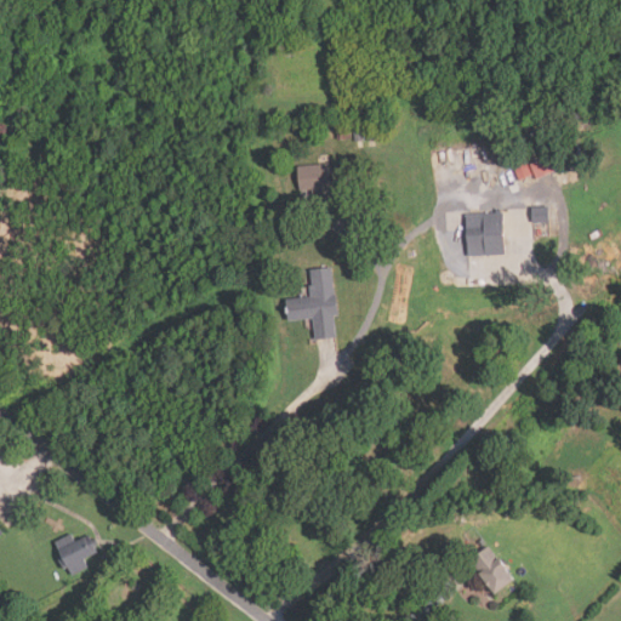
[(377,141),(368,141),(368,129),(377,127),(377,141)]
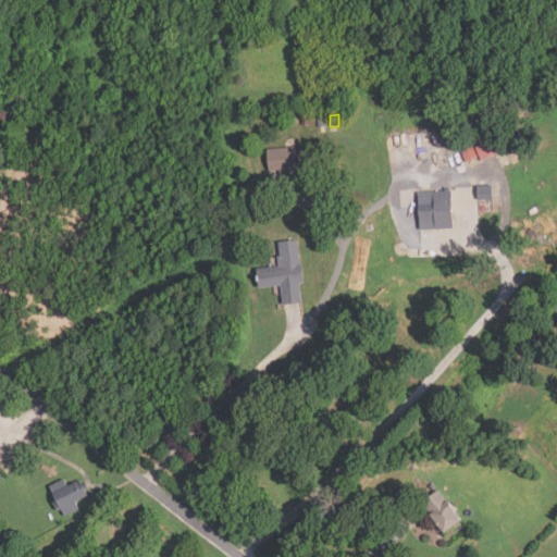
[(329,126),(318,127),(317,116),(327,115),(329,126)]
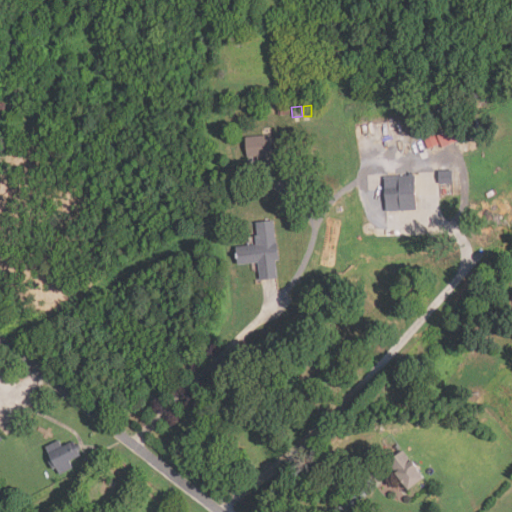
[(290,117),(279,117),(278,109),(290,109),(290,117)]
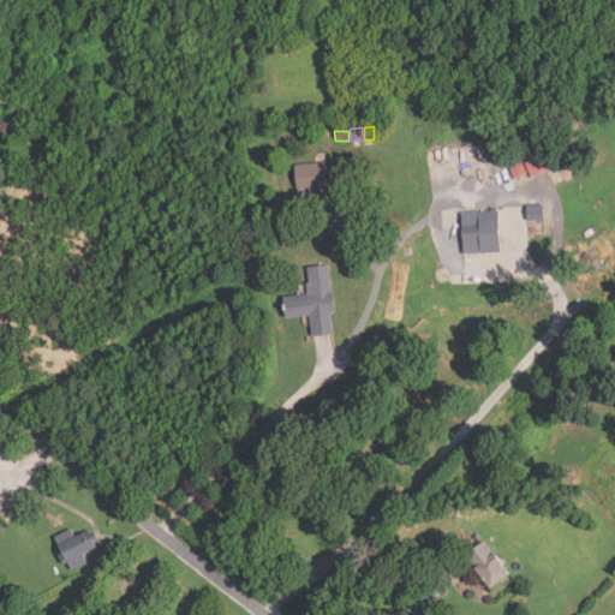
[(530,141),(521,144),(518,136),(526,132),(530,141)]
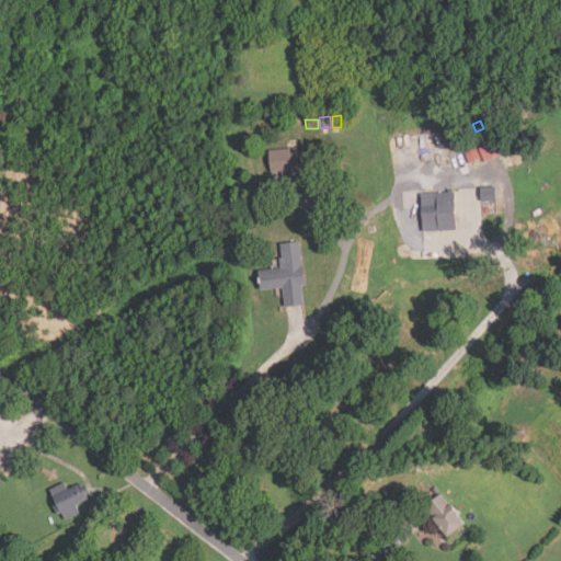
[(514,134),(523,129),(531,151),(522,155),(514,134)]
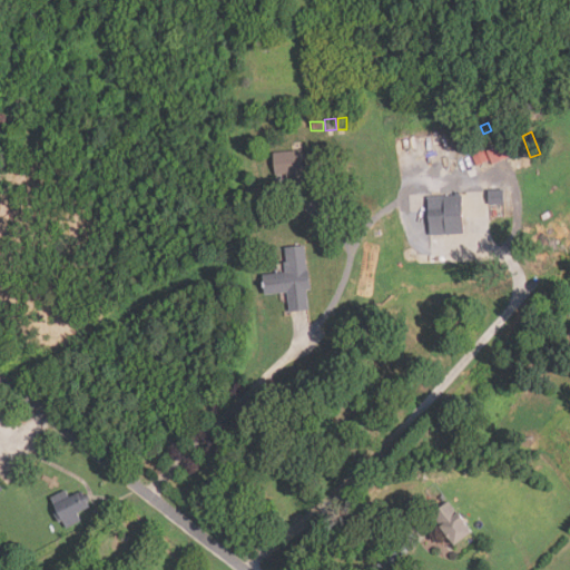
[(512,157),(492,165),(487,151),(507,144),(512,157)]
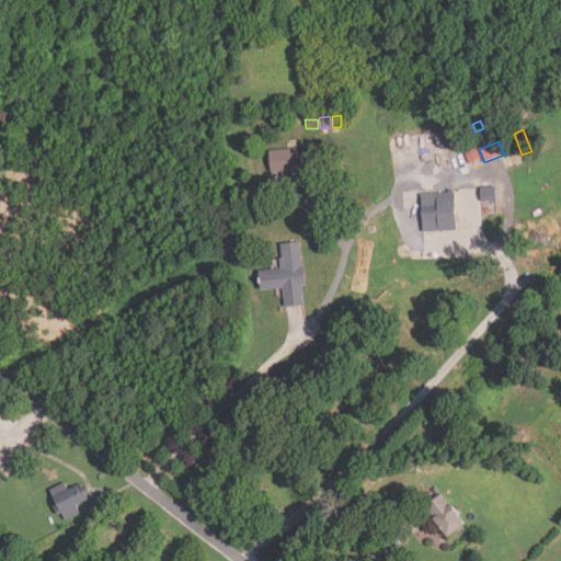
[(480,158),(470,163),(465,151),(476,147),(480,158)]
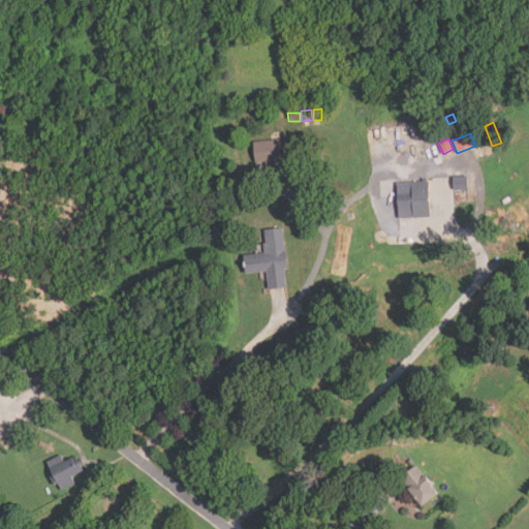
[(282,139),(284,173),(267,174),(266,162),(256,162),(255,142),(282,139)]
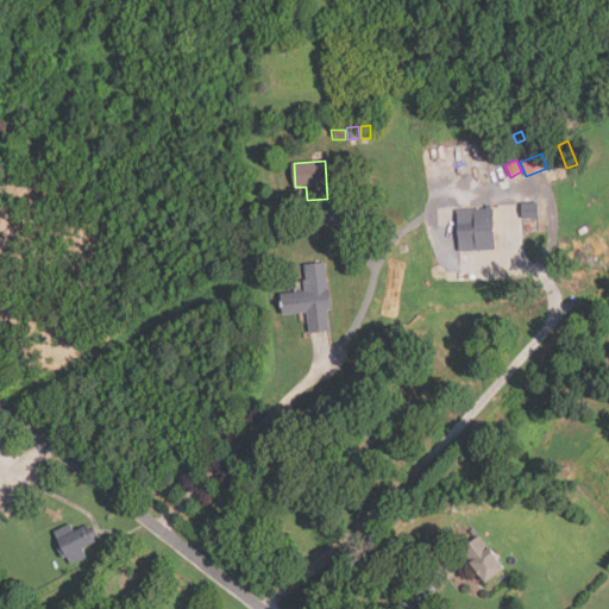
[(540,219),(525,219),(523,203),(540,202),(540,219)]
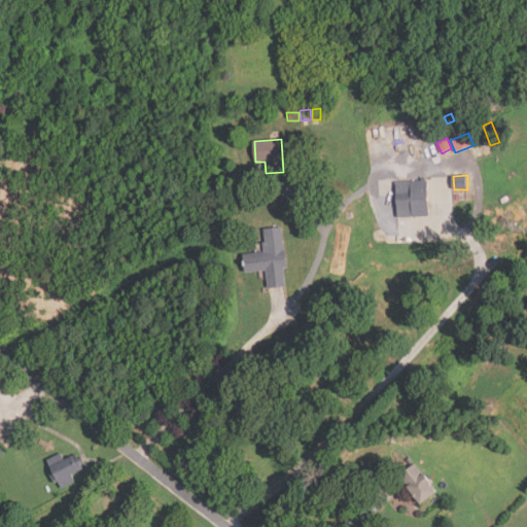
[(428,180),(431,216),(399,218),(397,182),(428,180)]
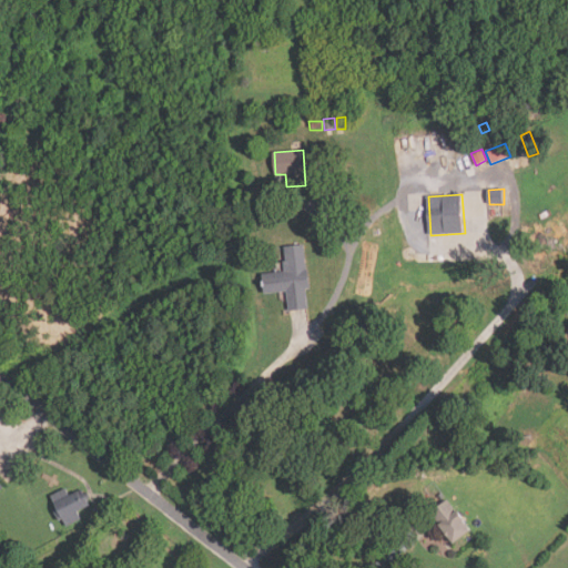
[(284,262),(287,261),(285,246),(305,245),(307,269),(310,269),(312,290),(307,290),(310,308),(290,311),(287,291),(265,293),(263,274),(285,272),(284,262)]
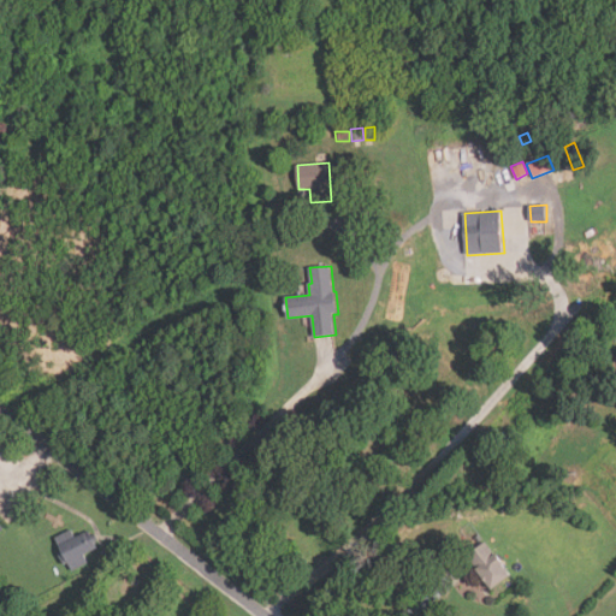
[(89,531),(92,537),(95,534),(99,543),(95,544),(99,550),(86,556),(89,564),(72,573),(69,564),(65,567),(59,554),(61,552),(55,538),(72,531),(76,537),(89,531)]
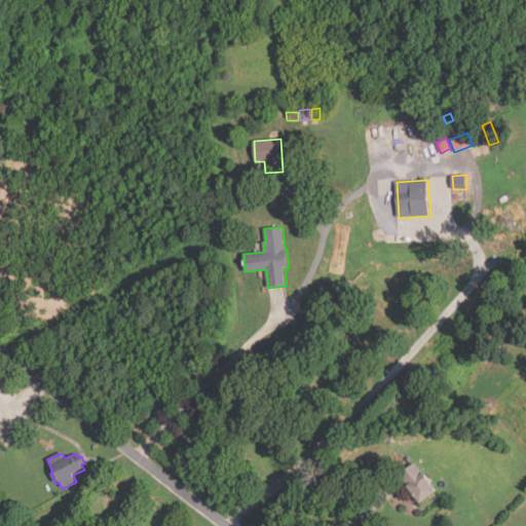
[(421,503),(399,477),(414,464),(422,474),(423,473),(430,482),(429,483),(436,491),(421,503)]
